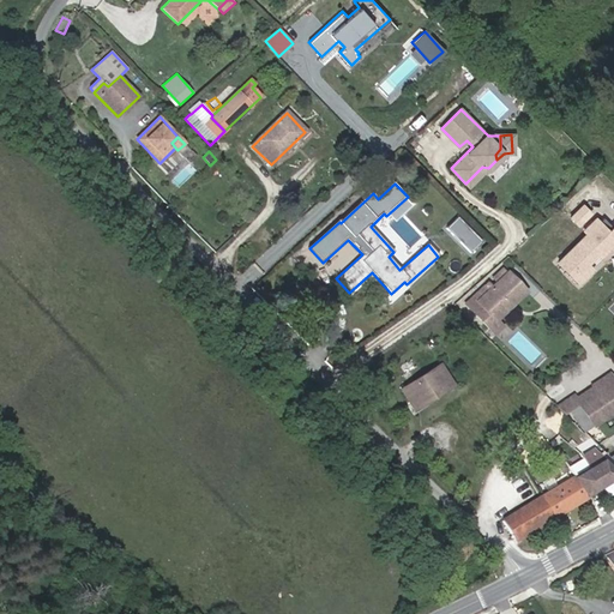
[(584,202),(571,216),(581,226),(594,211),(584,202)]
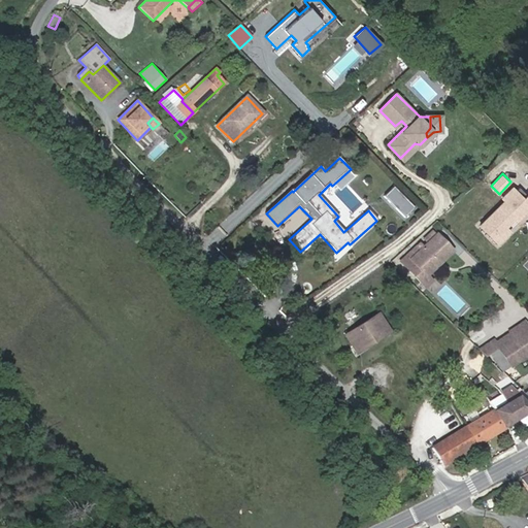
[(395,187),(386,197),(406,219),(417,208),(395,187)]
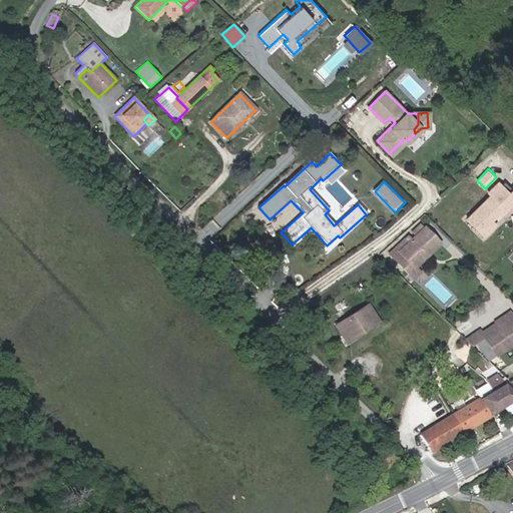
[(489,217),(501,205),(505,200),(508,203),(512,208),(512,189),(509,192),(502,185),(499,182),(488,192),(491,195),(467,219),(477,229),(484,236),(496,225),(492,220),(489,217)]
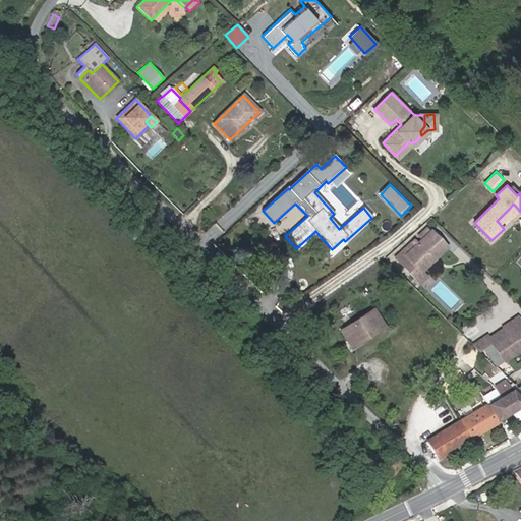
[(516,207),(513,204),(509,209),(497,221),(500,224),(516,207)]
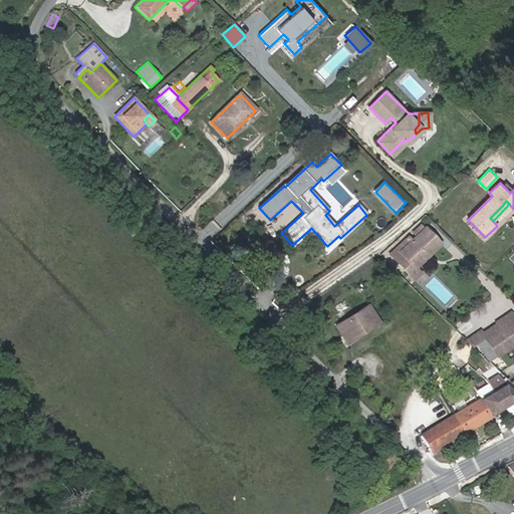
[(416,237),(425,229),(421,225),(413,233),(416,237)]
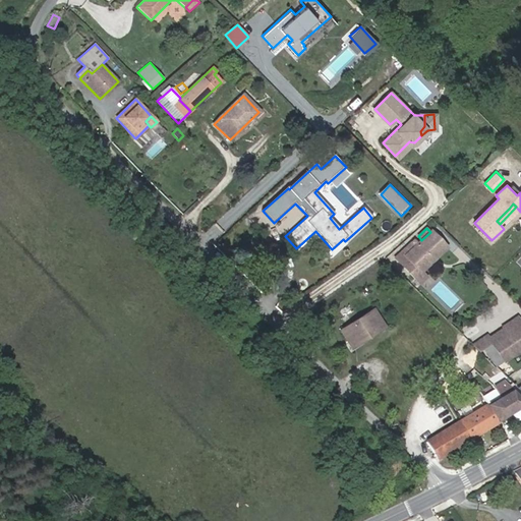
[(419,269),(430,257),(427,254),(432,250),(438,256),(447,248),(430,232),(421,240),(418,243),(414,239),(410,243),(414,247),(406,255),(399,263),(419,283),(426,277),(421,272),(419,269)]
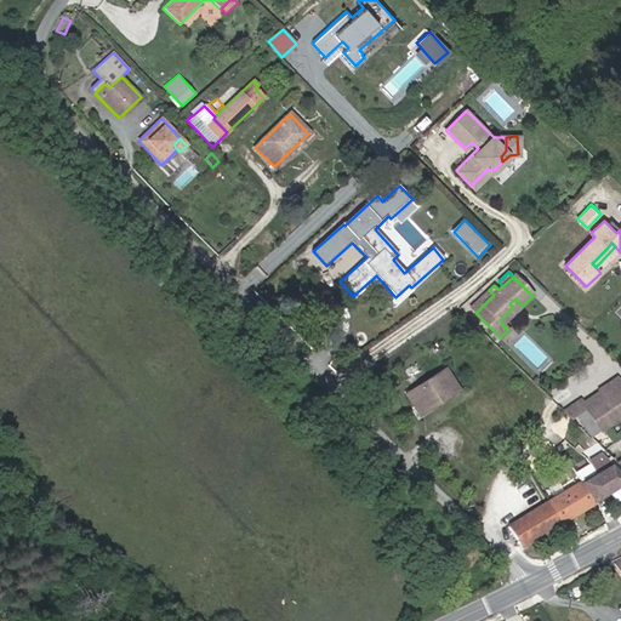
[(484,305),(494,295),(489,290),(479,300),(484,305)]
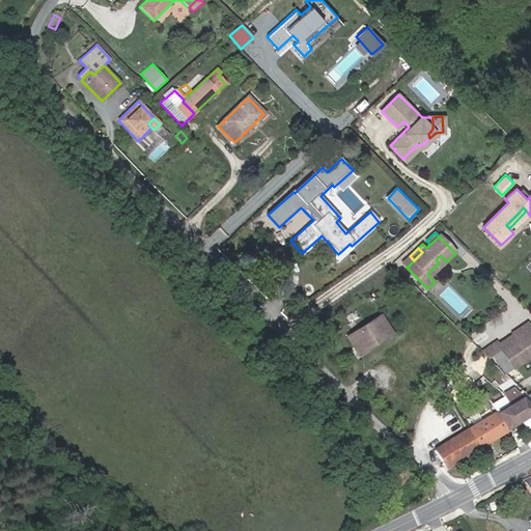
[(446,261),(441,255),(436,259),(439,262),(427,274),(429,277),(446,261)]
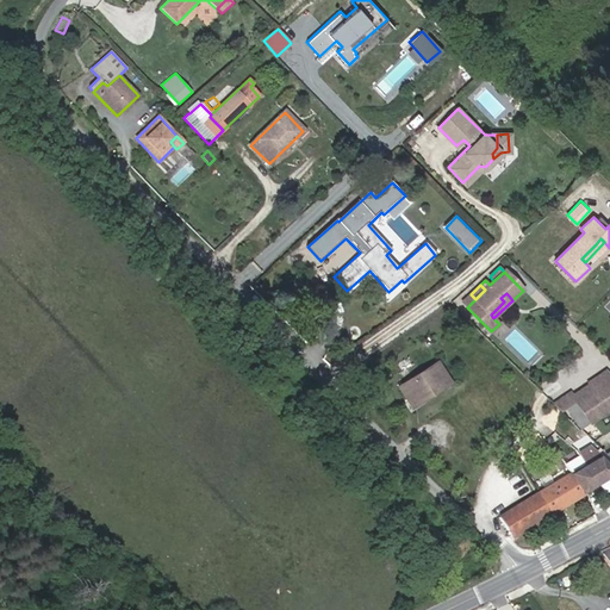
[(475,299),(471,294),(462,302),(467,307),(475,299)]
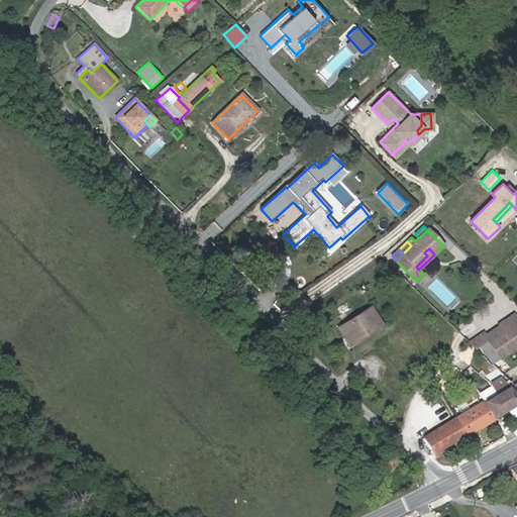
[(356,342),(383,325),(371,307),(337,328),(343,338),(350,333),(356,342)]
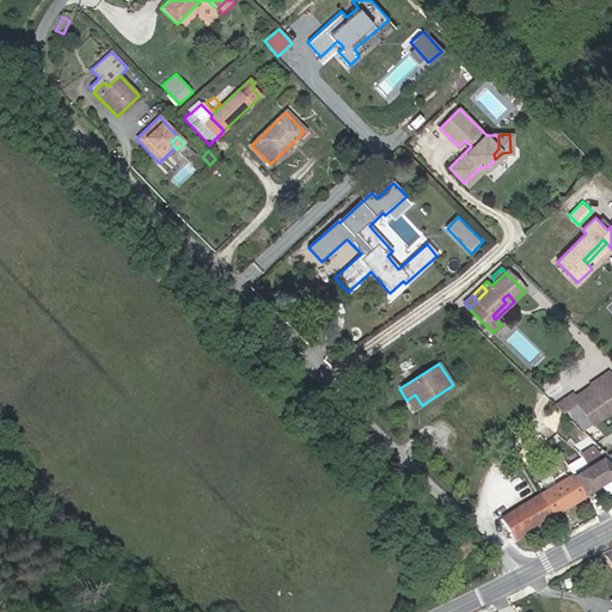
[(594,391),(611,379),(611,377),(609,372),(591,385),(594,391)]
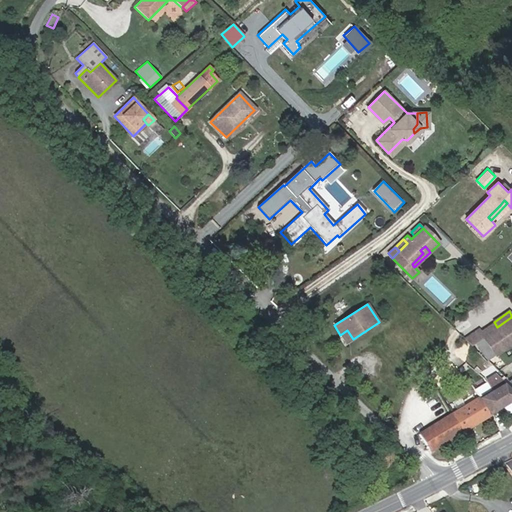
[(494,357),(511,344),(511,317),(497,327),(483,337),(484,338),(482,339),(494,357)]
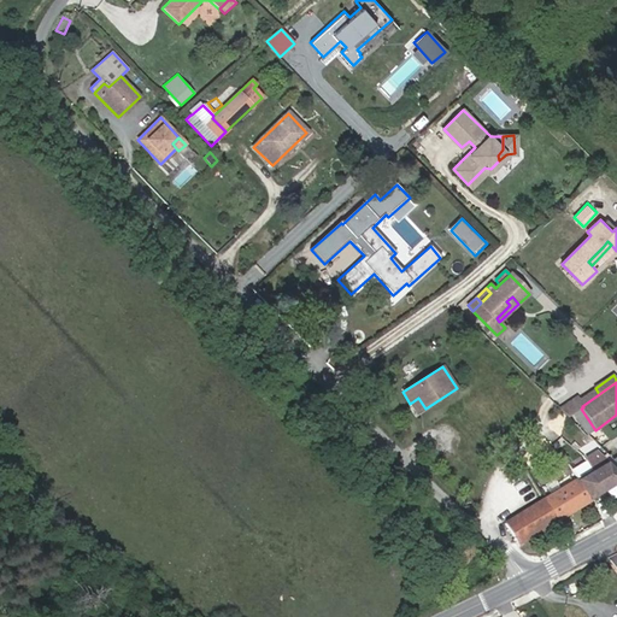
[(582,406),(599,394),(595,388),(577,399),(582,406)]
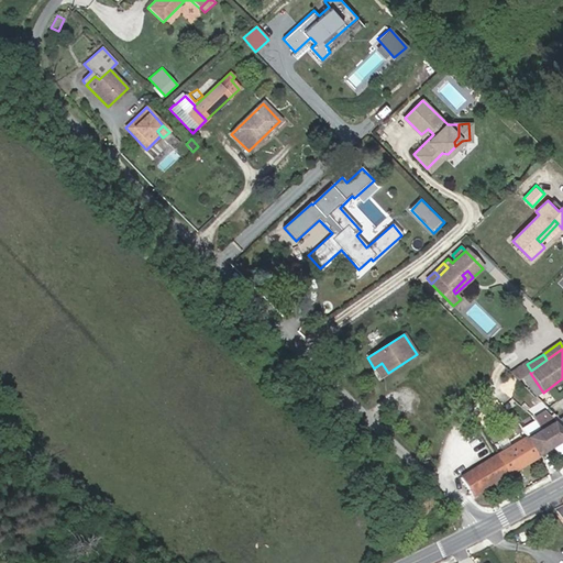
[(527,364),(526,362),(509,372),(518,381),(523,378),(530,373),(532,372),(531,371),(527,364)]
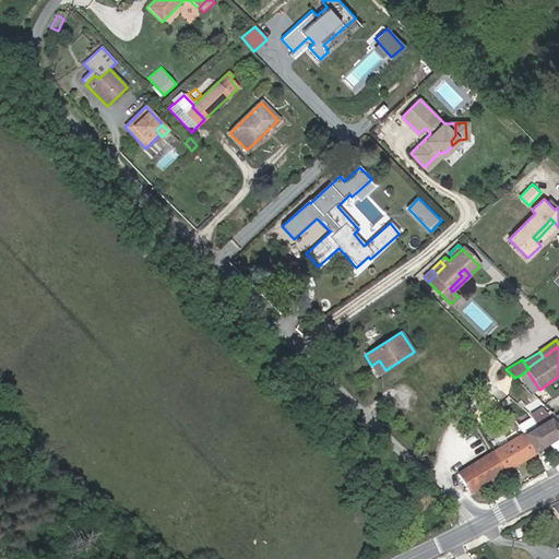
[(385,370),(379,360),(371,366),(377,376),(385,370)]
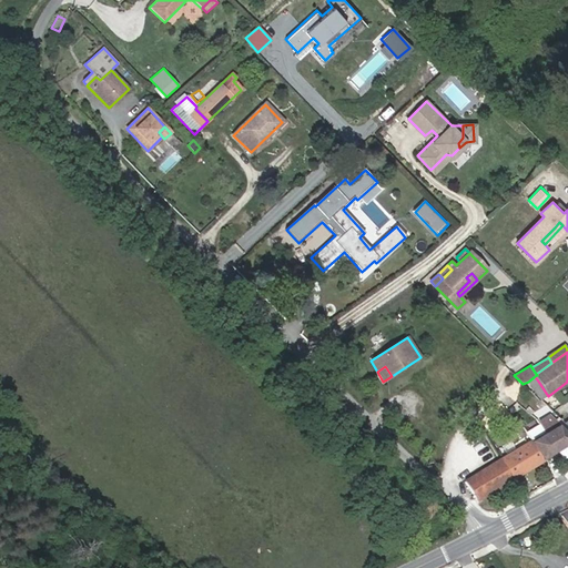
[(548,396),(535,376),(528,382),(541,401),(548,396)]
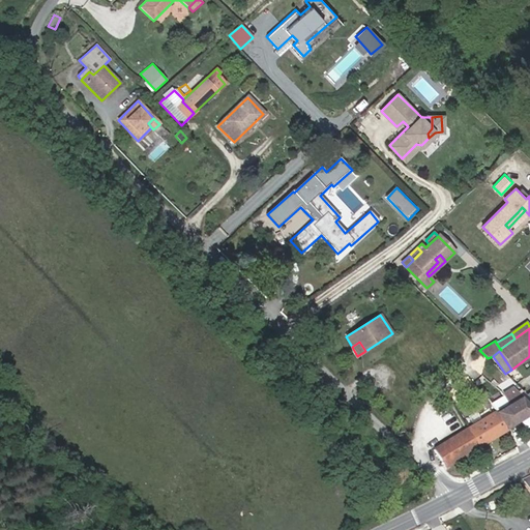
[(503,395),(491,404),(506,431),(520,421),(525,429),(529,425),(529,406),(521,396),(511,388),(502,394),(503,395)]
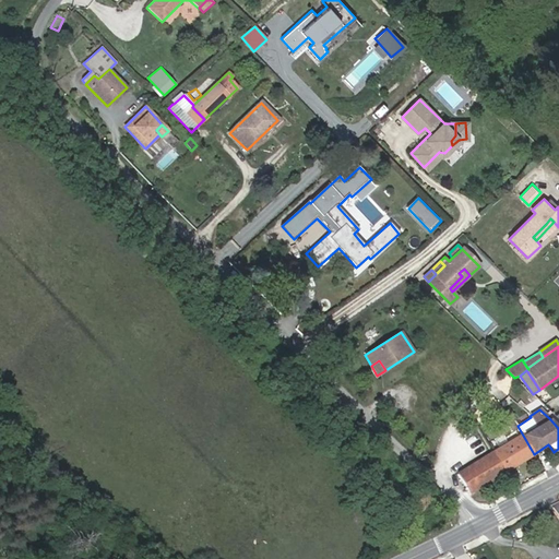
[(523,435),(456,474),(468,494),(534,454),(523,435)]
